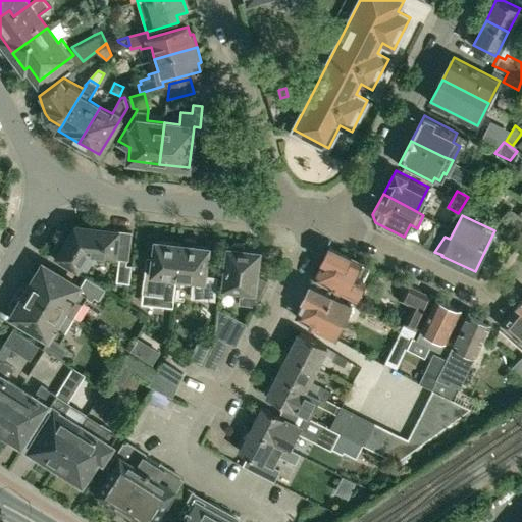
[(438,222),(423,246),(434,252),(445,237),(450,227),(438,222)]
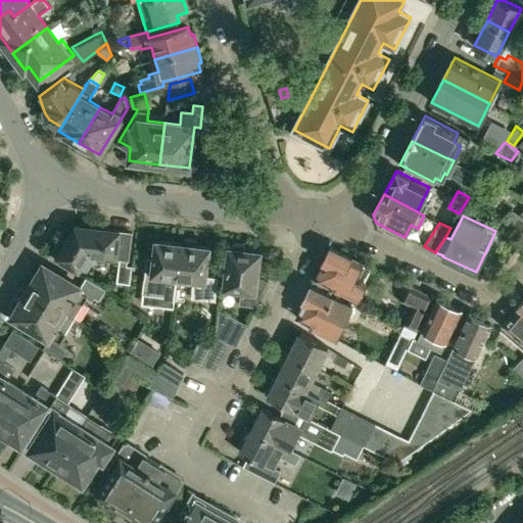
[(129,264),(132,232),(120,230),(77,225),(67,239),(61,236),(52,252),(79,268),(89,250),(100,251),(99,256),(121,258),(117,281),(131,283),(133,265),(129,264)]
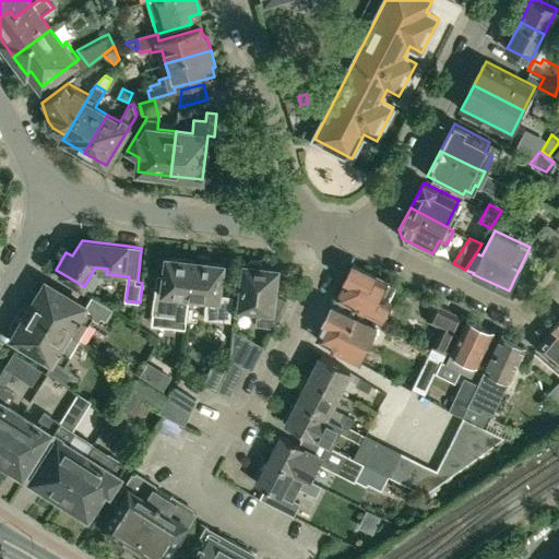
[(222,294),(225,263),(211,261),(211,257),(198,256),(198,260),(194,260),(190,301),(207,304),(205,318),(232,320),(234,295),(222,294)]
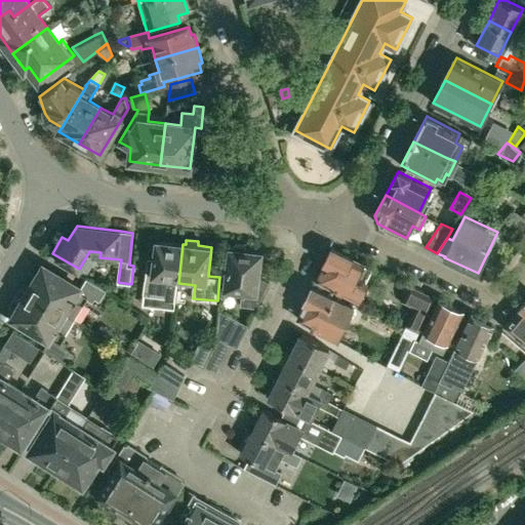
[(178,283),(183,244),(156,241),(154,259),(149,258),(144,305),(175,308),(178,283)]
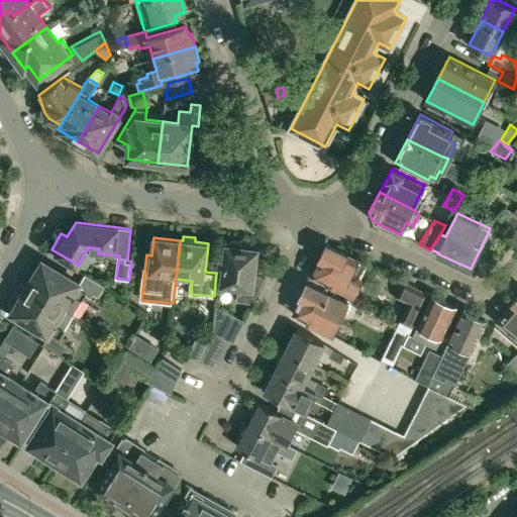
[(237,301),(252,302),(265,278),(253,273),(256,249),(243,247),(241,241),(231,239),(229,245),(227,245),(222,284),(242,286),(241,294),(238,293),(237,301)]
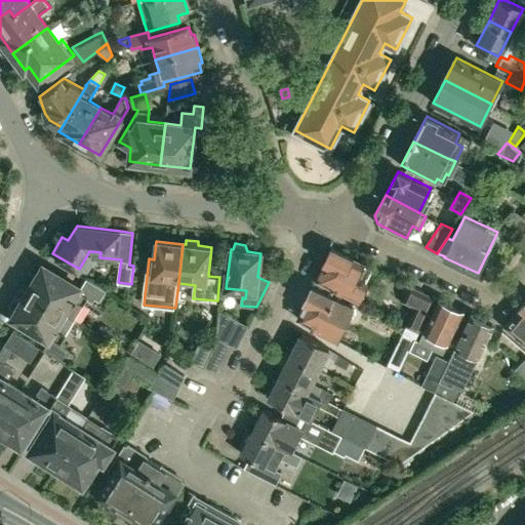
[(358,299),(373,268),(332,247),(324,264),(325,264),(317,279),(358,299)]
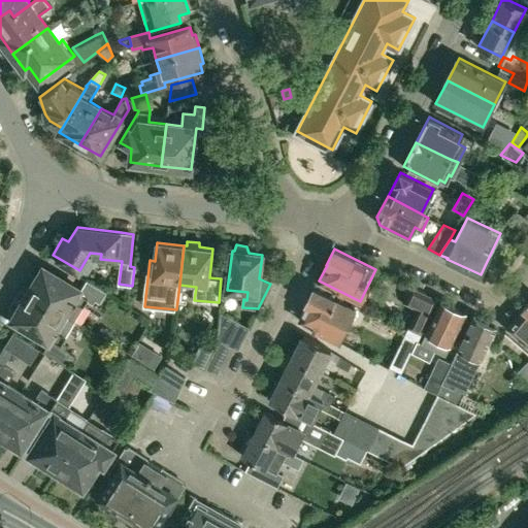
[(29,292),(75,321),(88,300),(94,304),(96,300),(101,302),(107,292),(88,279),(81,290),(44,266),(29,292)]
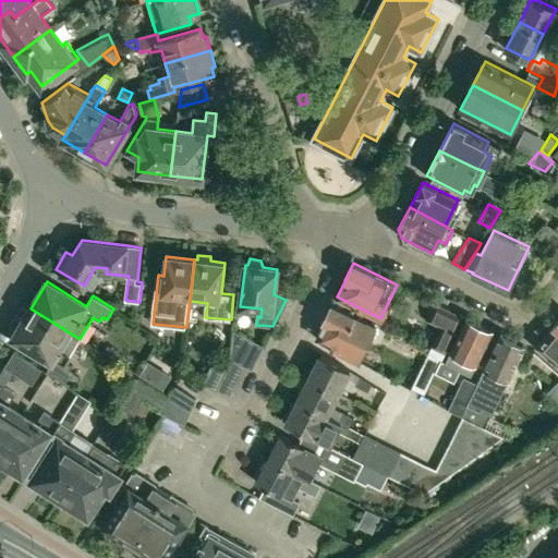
[(325,322),(316,338),(360,360),(377,326),(332,304),(324,320),(325,322)]
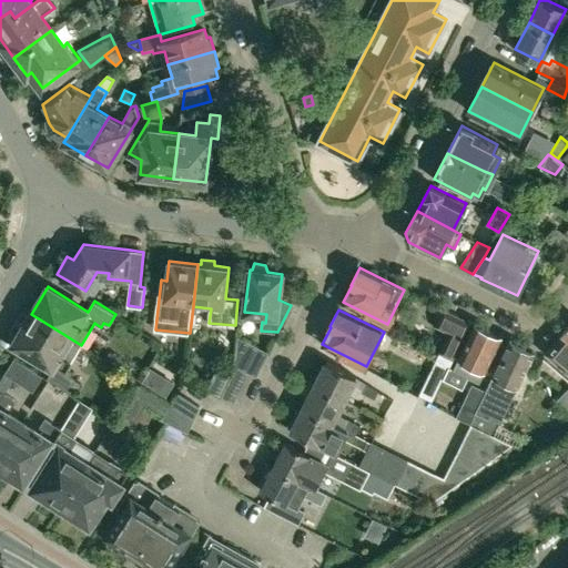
[(472,322),(447,310),(438,328),(448,333),(439,352),(453,358),(472,322)]
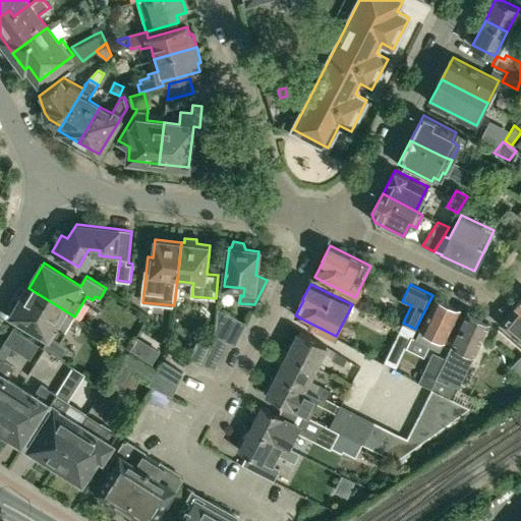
[(62,336),(74,316),(29,288),(12,314),(50,337),(44,347),(63,358),(70,347),(66,344),(68,340),(62,336)]
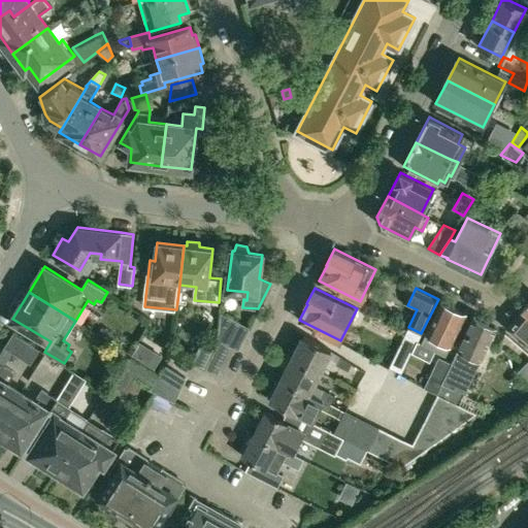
[(446,355),(466,312),(441,300),(421,342),(446,355)]
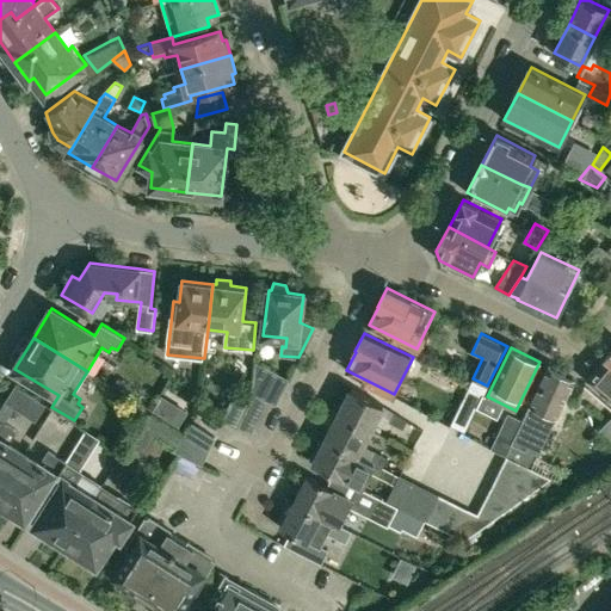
[(610,400),(610,350),(605,357),(606,357),(586,380),(610,400)]
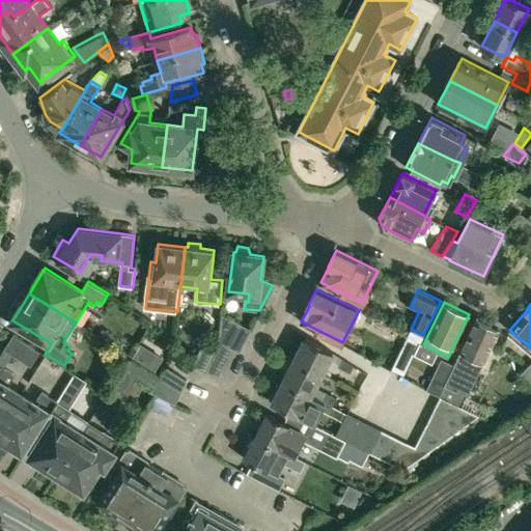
[(250,329),(242,325),(222,316),(220,341),(232,347),(240,351),(250,329)]
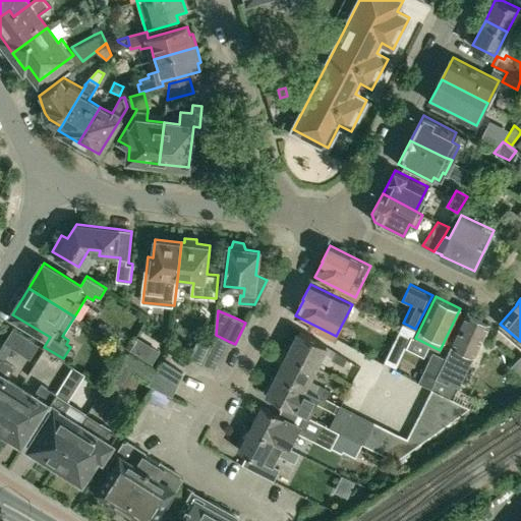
[(474,354),(489,323),(467,311),(452,343),(453,344),(446,360),(444,362),(432,388),(462,404),(468,391),(450,382),(461,358),(470,362),(474,354)]
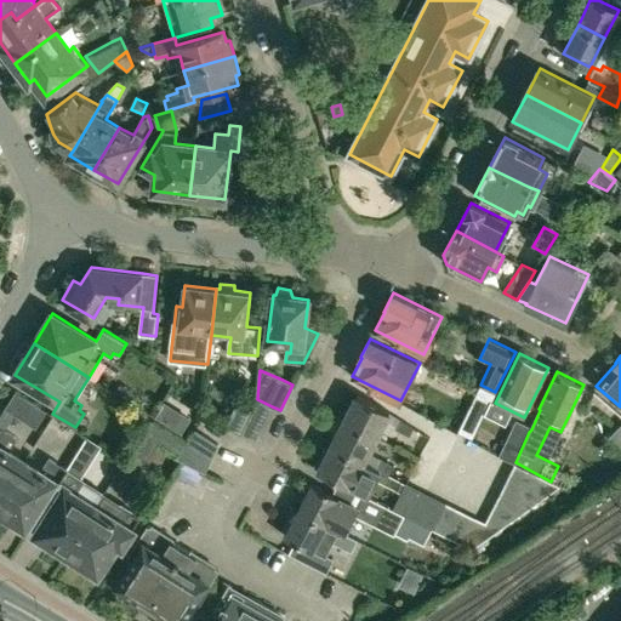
[(478,387),(457,433),(473,442),(494,396),(478,387)]
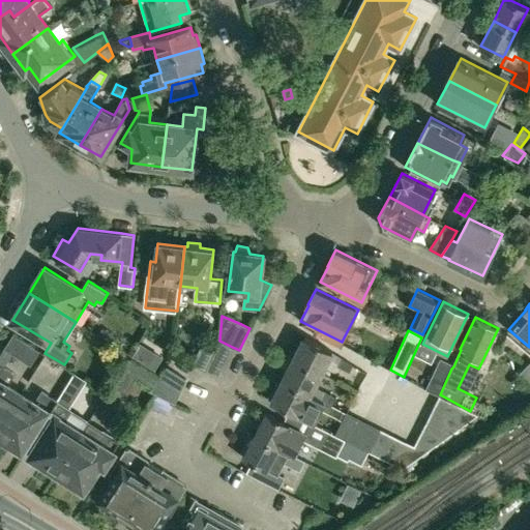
[(33,346),(15,334),(13,334),(6,347),(4,349),(11,354),(12,354),(24,361),(33,346)]
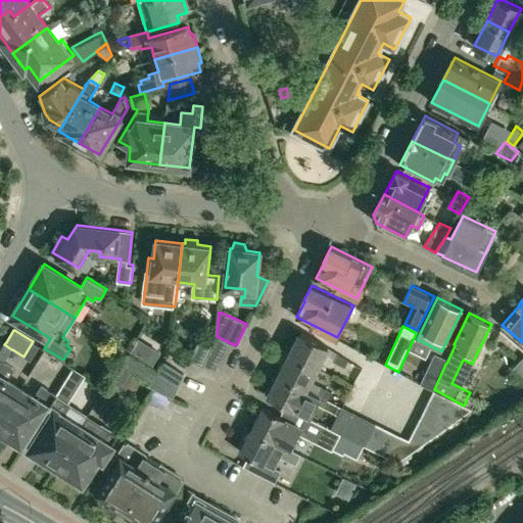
[(290,353),(318,368),(328,346),(300,332),(290,353)]
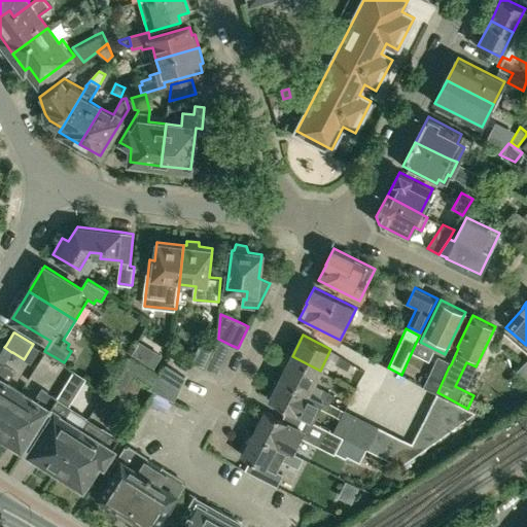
[(217,374),(231,345),(218,339),(204,366),(217,374)]
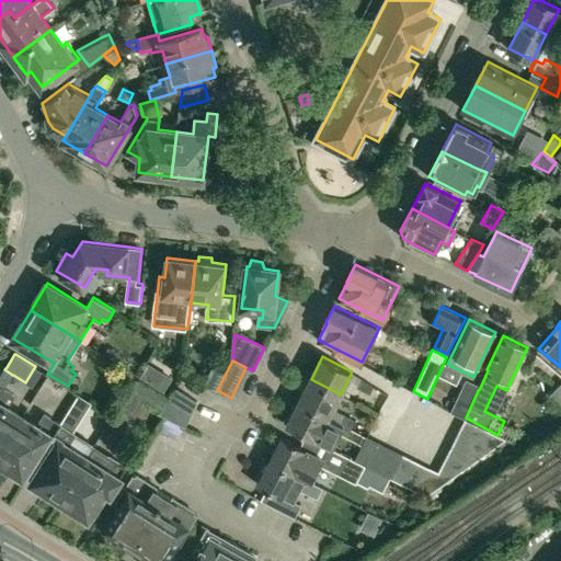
[(149,363),(140,376),(163,391),(172,378),(149,363)]
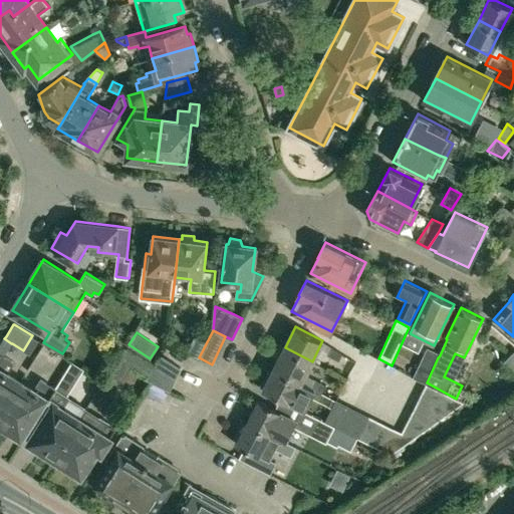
[(4,339),(0,344),(0,351),(4,354),(5,354),(12,343),(11,343),(4,338),(4,339)]
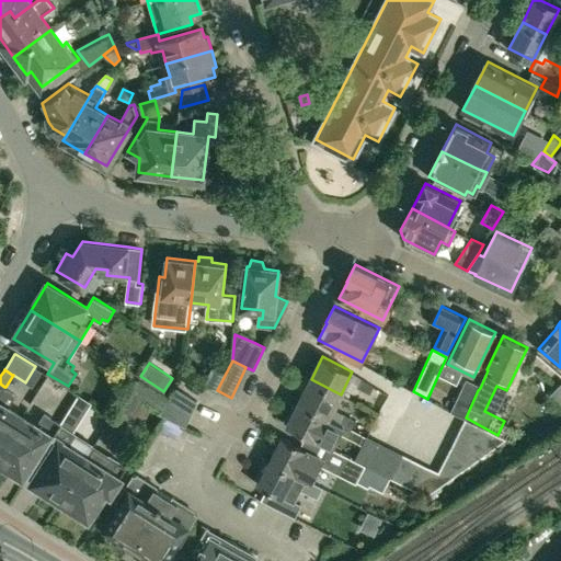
[(160,411),(169,399),(136,377),(128,390),(141,399),(160,411)]
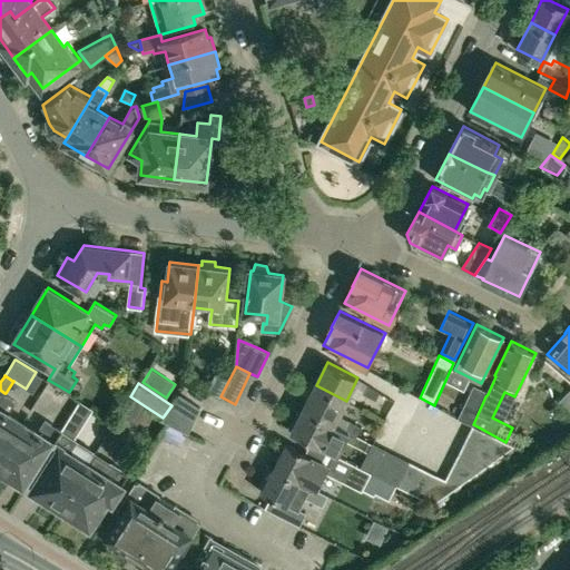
[(379,392),(366,384),(362,393),(375,400),(379,392)]
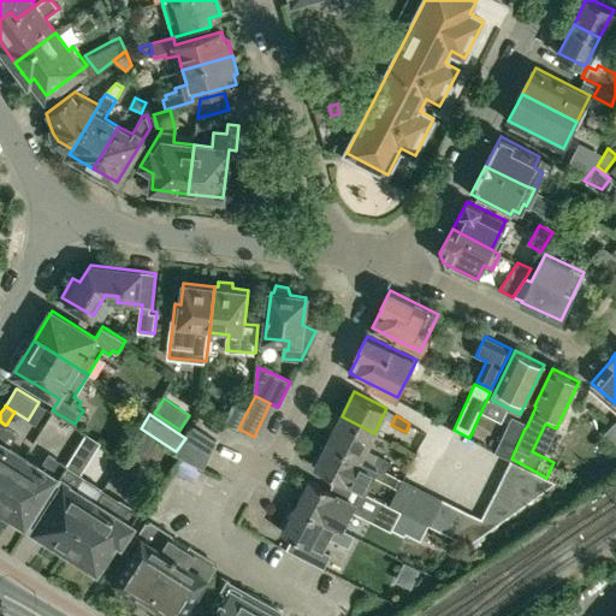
[(361,457),(374,433),(342,416),(329,442),(361,457)]
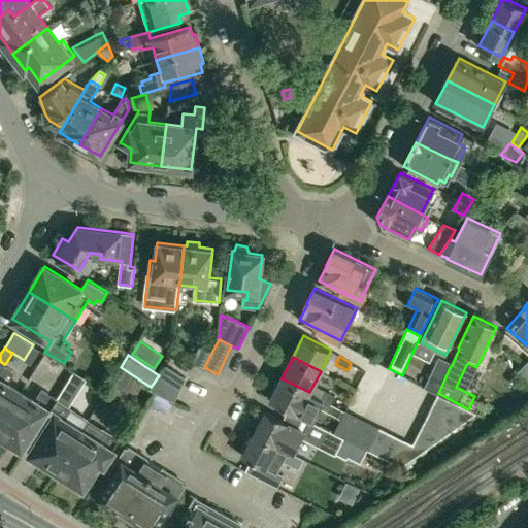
[(438,393),(450,367),(452,365),(436,358),(423,385),(438,393)]
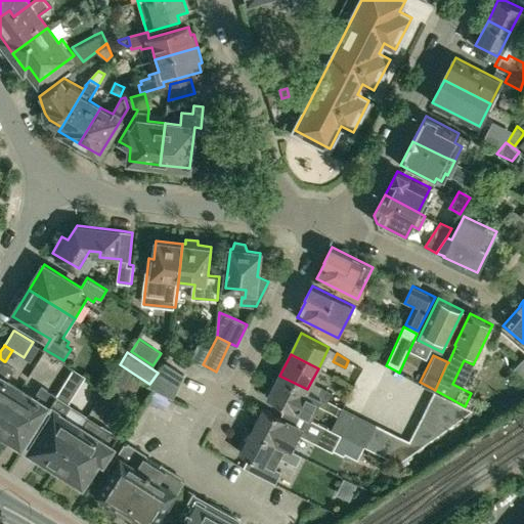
[(523,380),(523,358),(513,368),(523,380)]
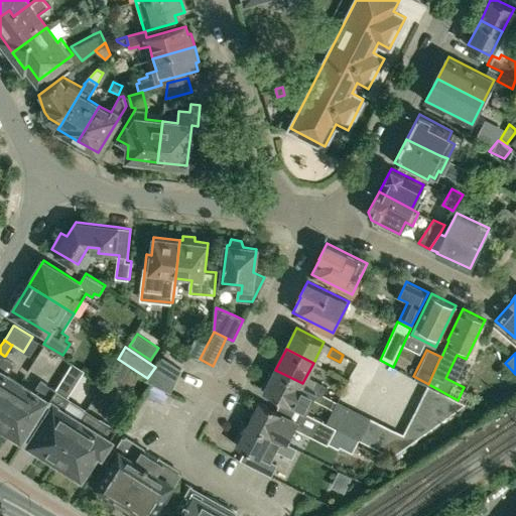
[(6,374),(13,363),(0,355),(0,414),(20,383),(6,374)]
